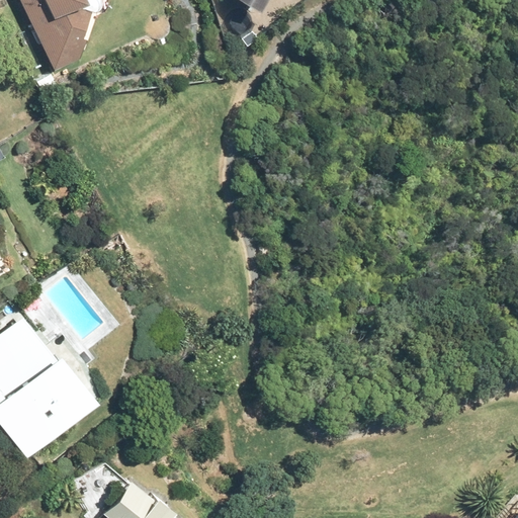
[(22,0),(56,71),(79,61),(86,40),(83,39),(92,13),(81,9),(90,5),(88,0),(22,0)]
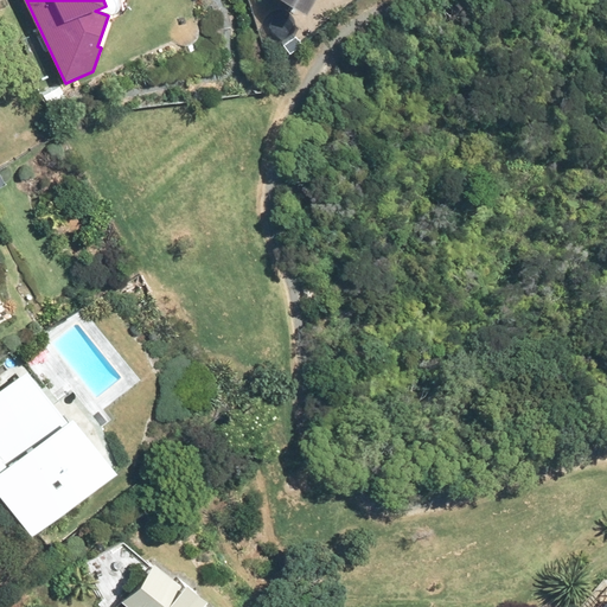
[(45,96),(58,117),(75,108),(62,87),(45,96)]
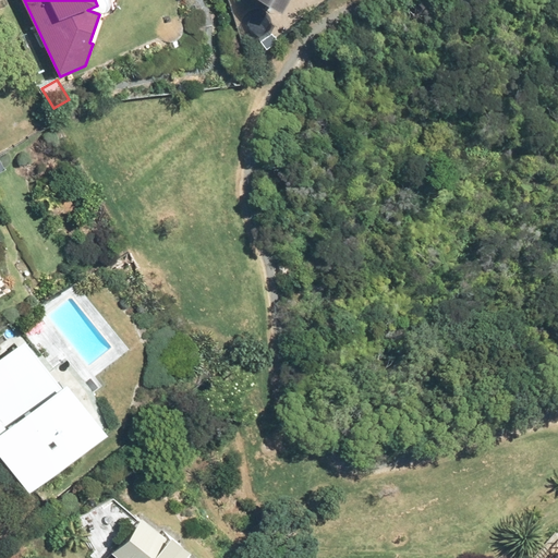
[(0,457),(31,496),(106,438),(26,337),(0,358),(0,457)]
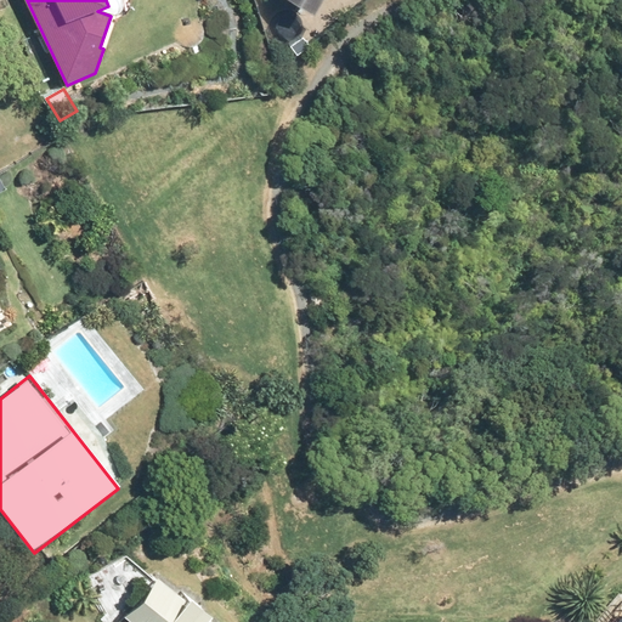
[(118,621),(210,621),(202,615),(207,609),(188,595),(184,600),(153,577),(118,621)]
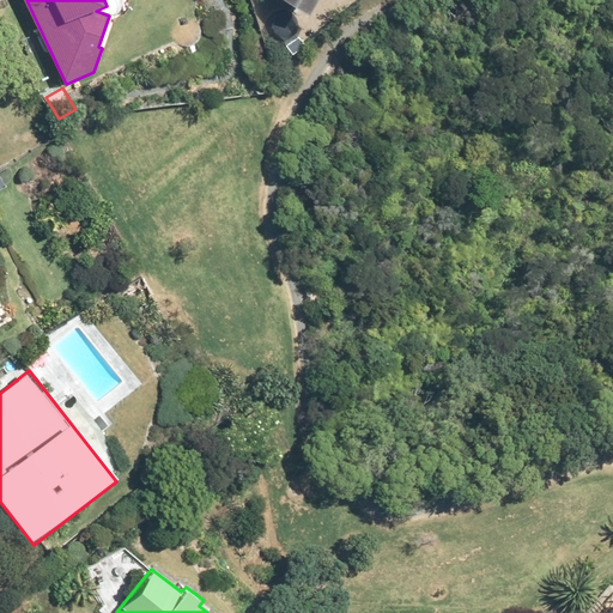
[(612,612),(612,586),(596,610),(596,612),(612,612)]
